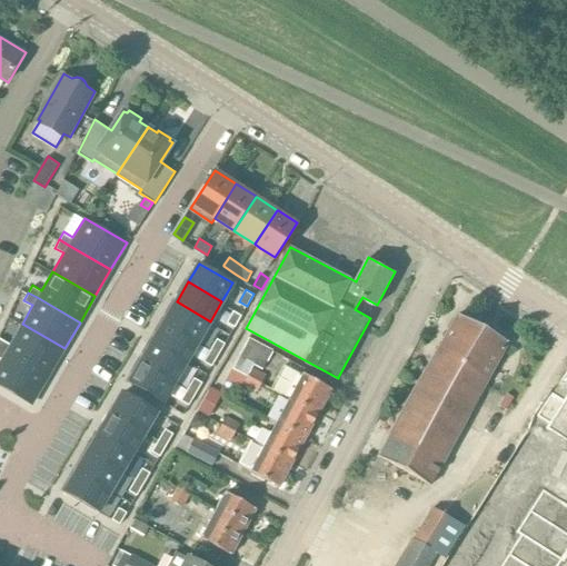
[(177,301),(165,321),(198,341),(210,321),(177,301)]
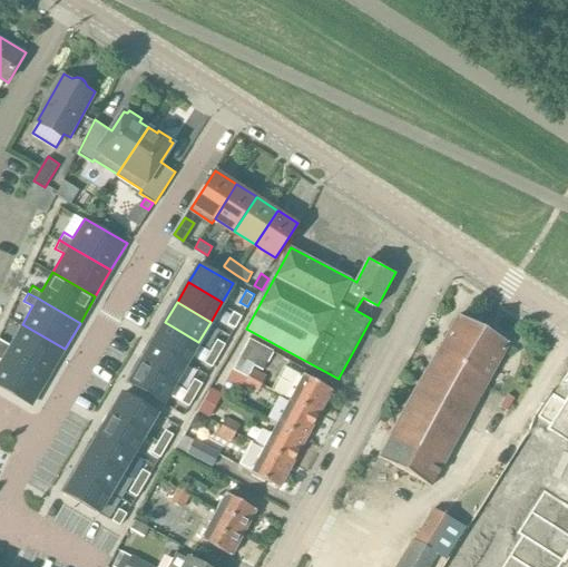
[(234,311),(227,322),(235,326),(242,315),(234,311)]
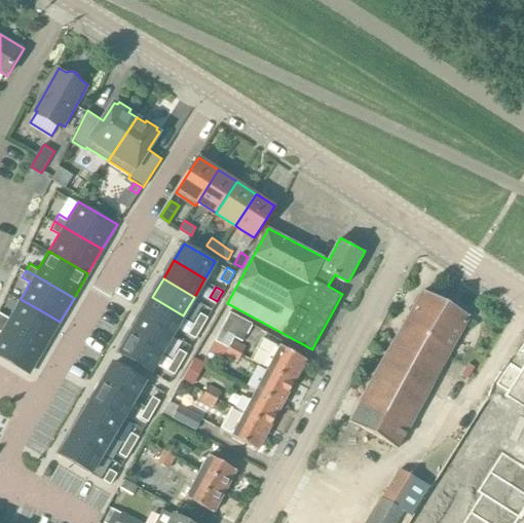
[(399,445),(472,314),(425,289),(352,419),(399,445)]
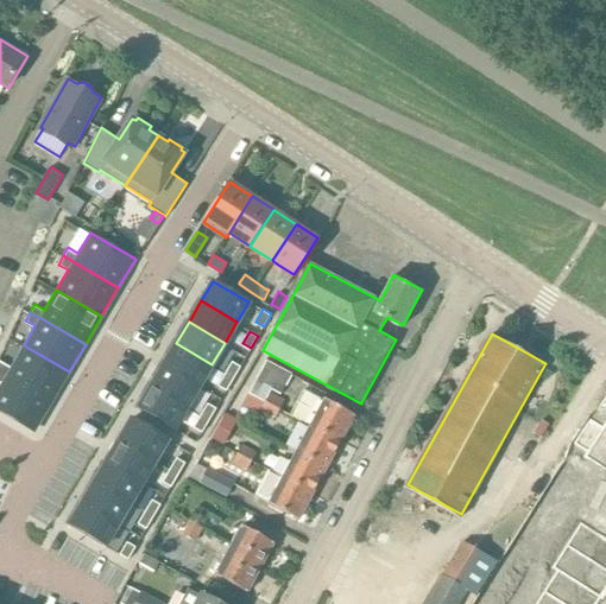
[(176,343),(164,363),(197,383),(200,385),(208,370),(212,364),(176,343)]
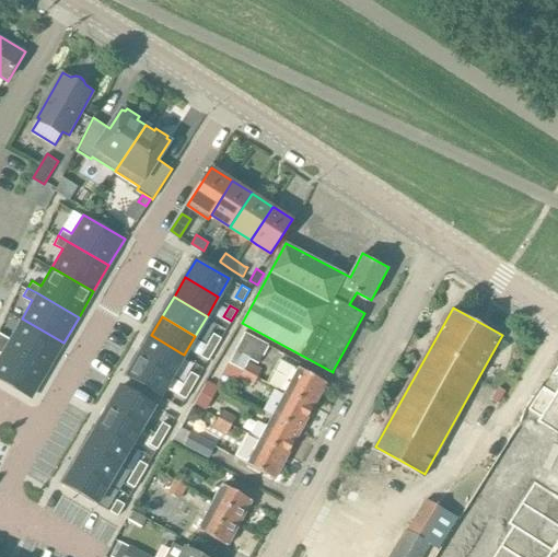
[(0,331),(0,341),(6,346),(47,370),(64,343),(22,318),(11,337),(0,331)]
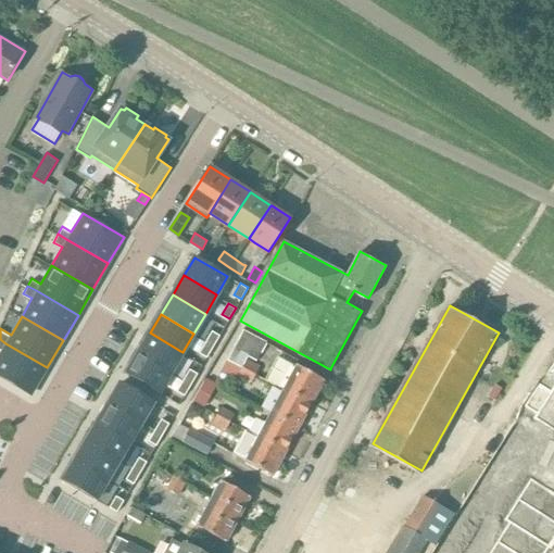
[(257,360),(263,351),(268,341),(244,328),(228,359),(243,366),(239,374),(253,381),(262,365),(248,357),(249,355),(257,360)]
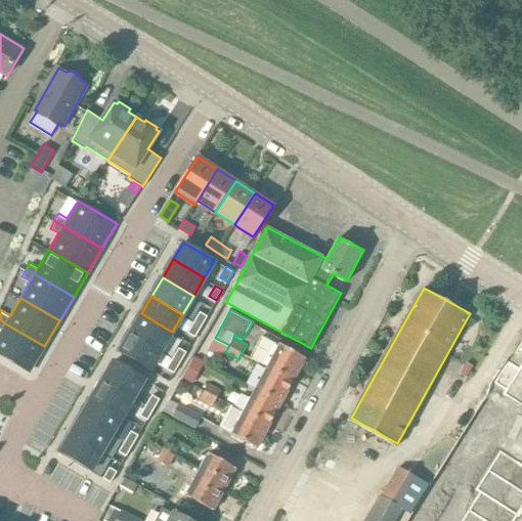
[(200,311),(194,321),(202,326),(207,315),(200,311)]
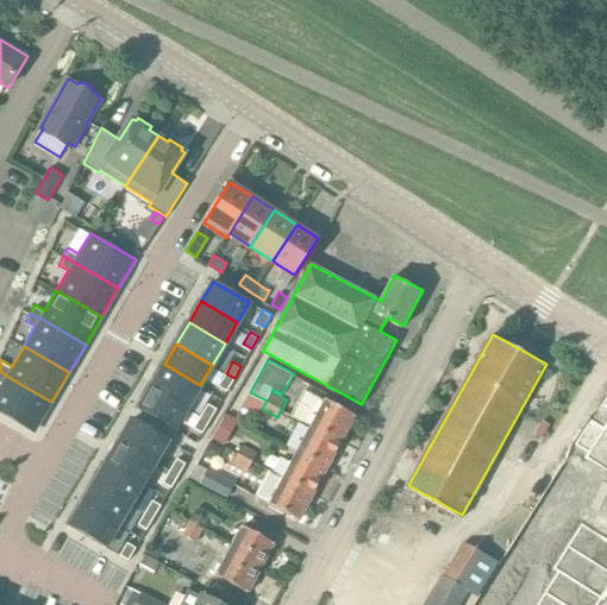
[(164,364),(152,385),(188,407),(194,396),(200,385),(198,384),(164,364)]
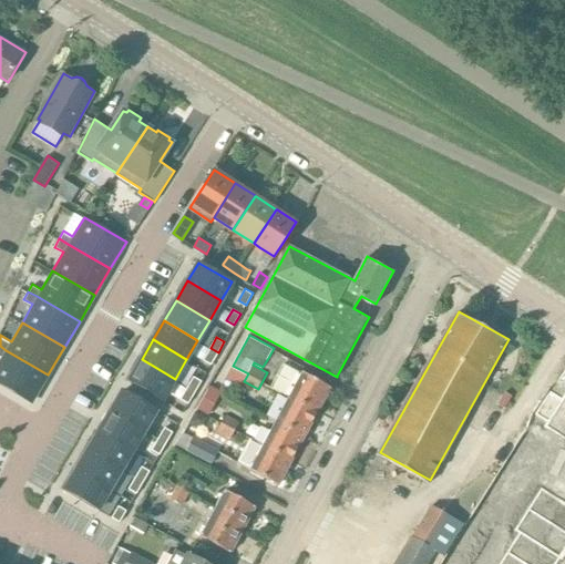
[(0,356),(1,357),(0,359),(0,382),(32,401),(48,375),(6,350),(0,346),(0,356)]
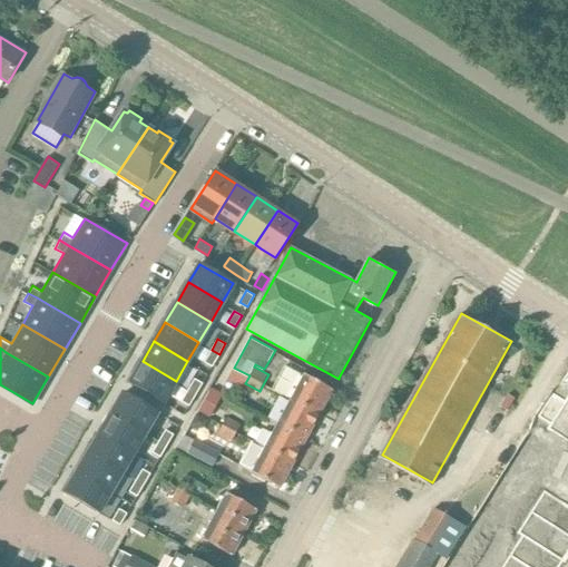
[(212,350),(205,361),(213,365),(219,354),(212,350)]
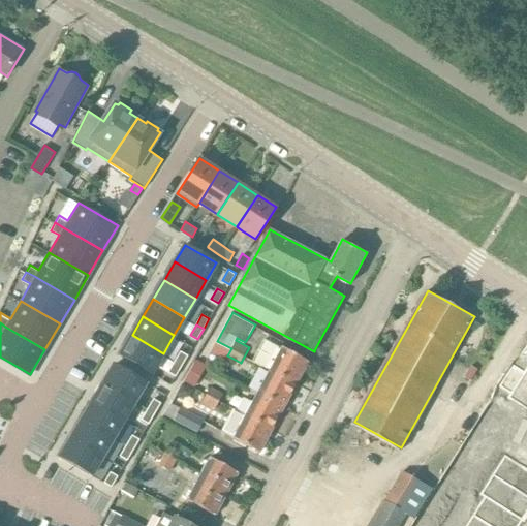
[(132,335),(121,353),(152,372),(163,353),(132,335)]
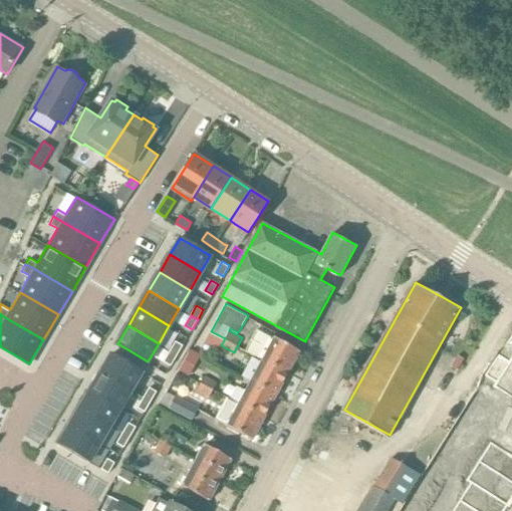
[(274,336),(262,358),(268,361),(289,371),(300,351),(301,350),(280,339),(274,336)]
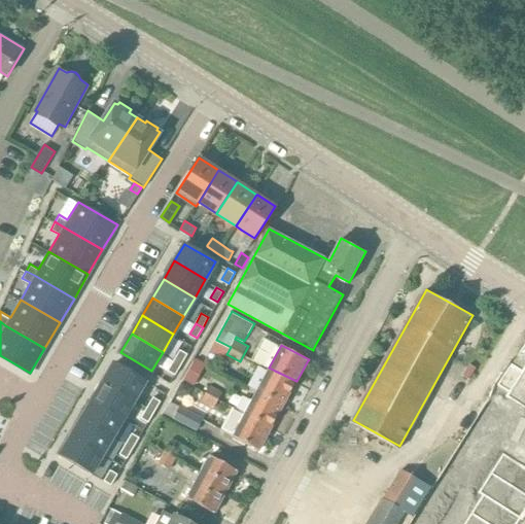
[(180,349),(174,359),(181,363),(187,353),(180,349)]
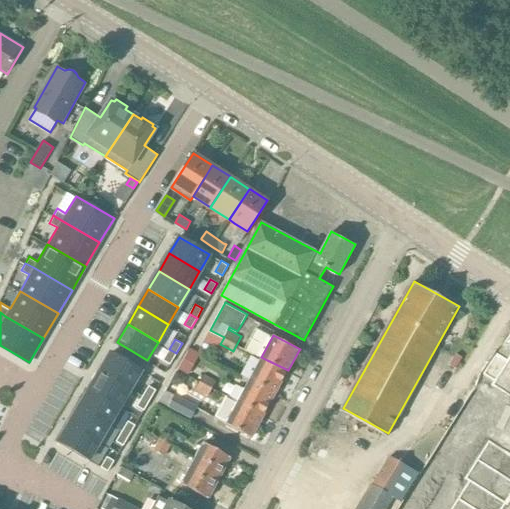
[(169,349),(163,359),(170,363),(176,353),(169,349)]
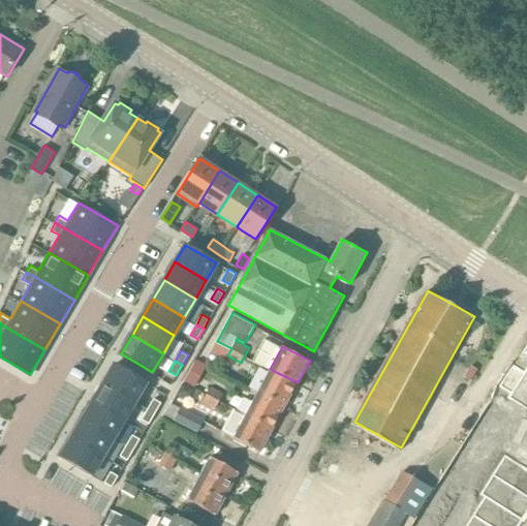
[(514,363),(500,384),(512,392),(508,396),(526,407),(526,368),(525,370),(514,363)]
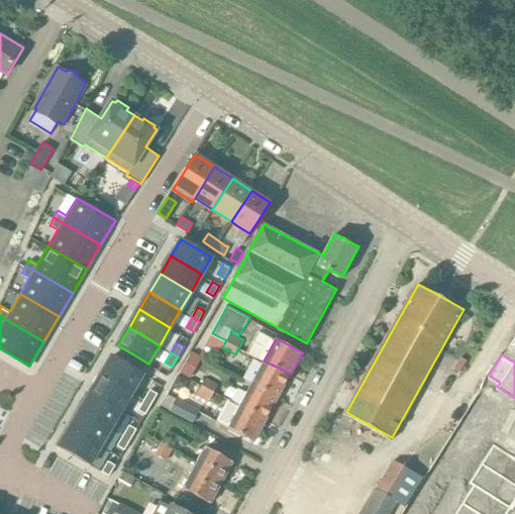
[(111,356),(101,374),(132,392),(142,375),(111,356)]
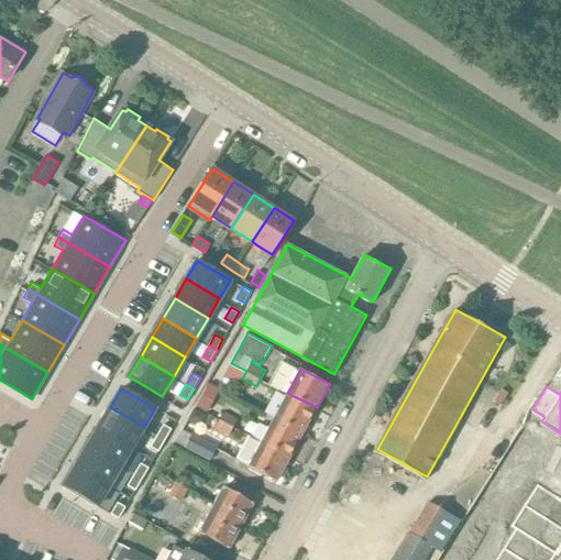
[(287,393),(275,416),(282,419),(305,430),(317,407),(294,396),(287,393)]
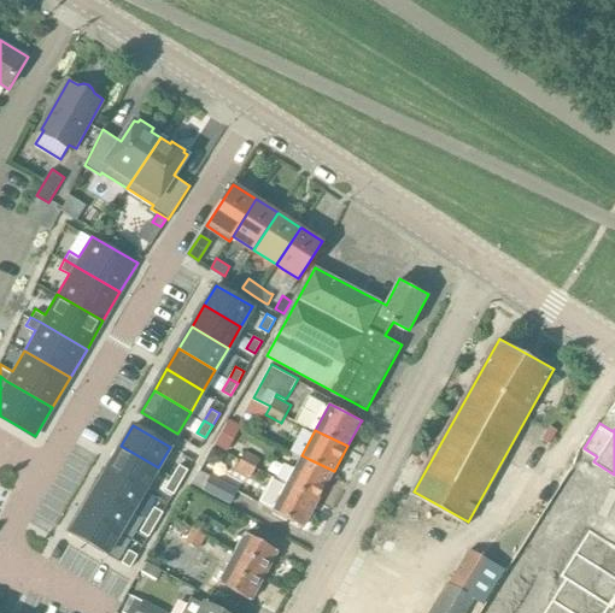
[(228,452),(215,444),(206,459),(215,463),(224,459),(228,452)]
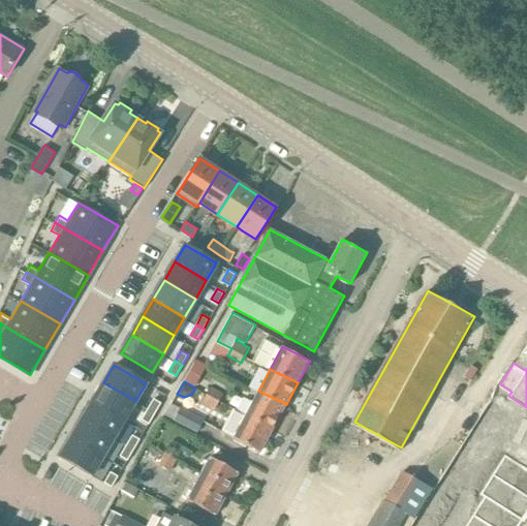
[(103,382),(93,400),(124,420),(135,401),(103,382)]
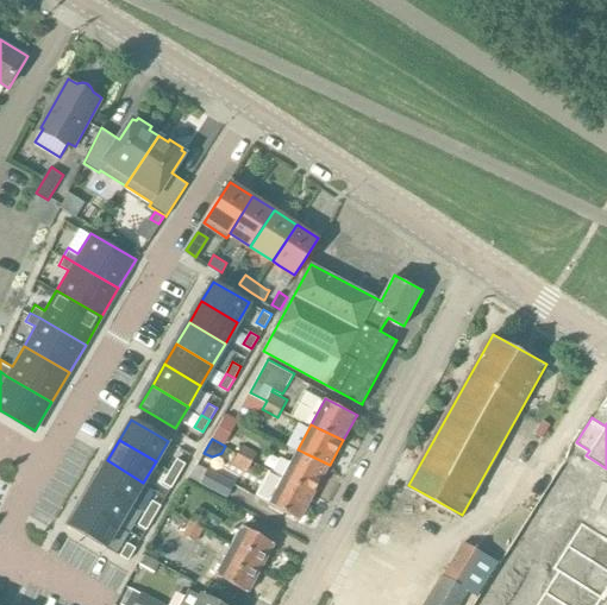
[(249,470),(258,452),(244,443),(235,461),(249,470)]
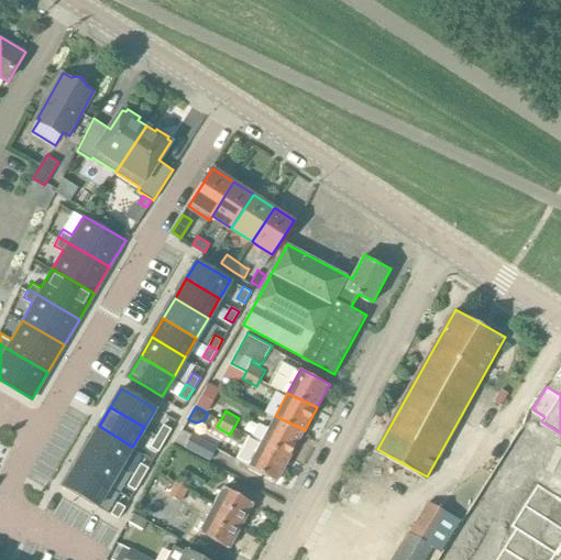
[(290,456),(305,430),(275,416),(262,440),(290,456)]
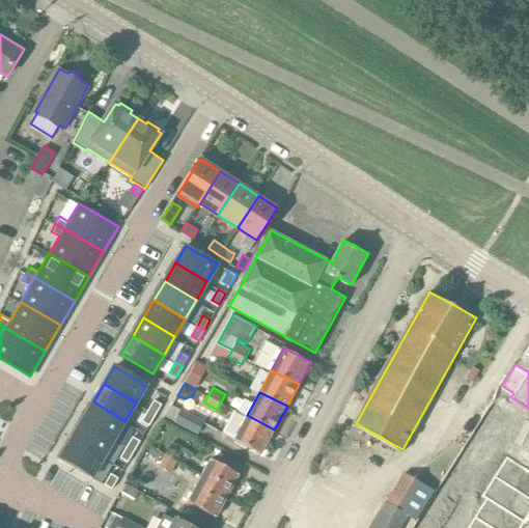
[(155,399),(148,410),(156,414),(162,404),(155,399)]
